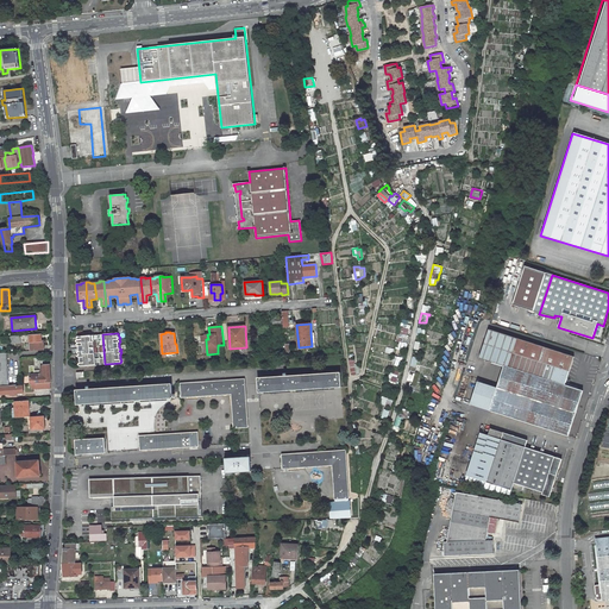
[(501,333),(495,347),(508,352),(514,338),(501,333)]
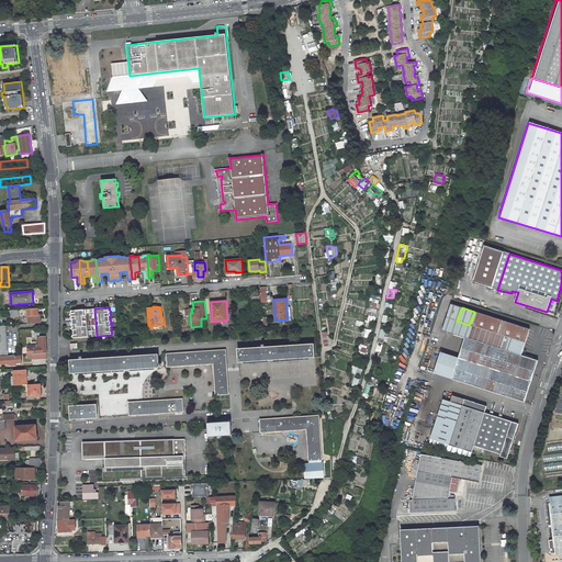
[(38,308),(27,308),(29,324),(40,323),(38,315),(38,308)]
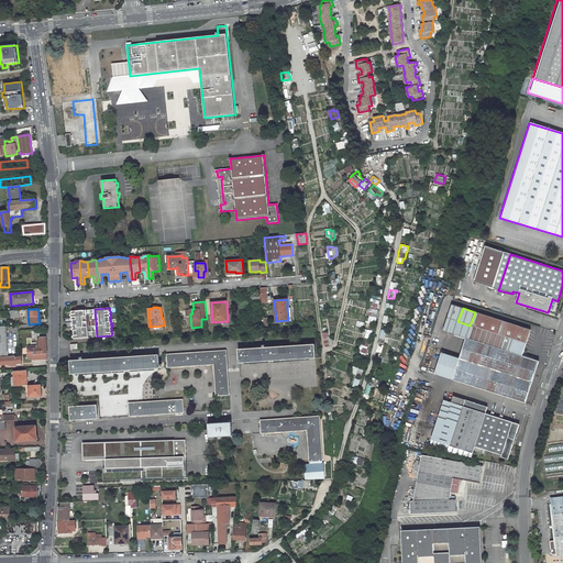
[(89,338),(97,337),(95,309),(91,310),(90,310),(89,310),(86,310),(89,338)]
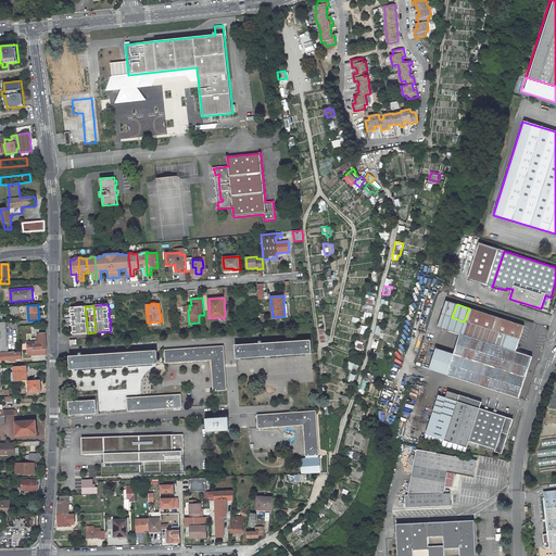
[(88,333),(85,306),(84,306),(75,307),(72,307),(71,308),(71,310),(70,312),(72,313),(70,315),(72,316),(72,320),(71,323),(73,324),(71,325),(73,327),(73,331),(72,332),(73,335),(88,333)]
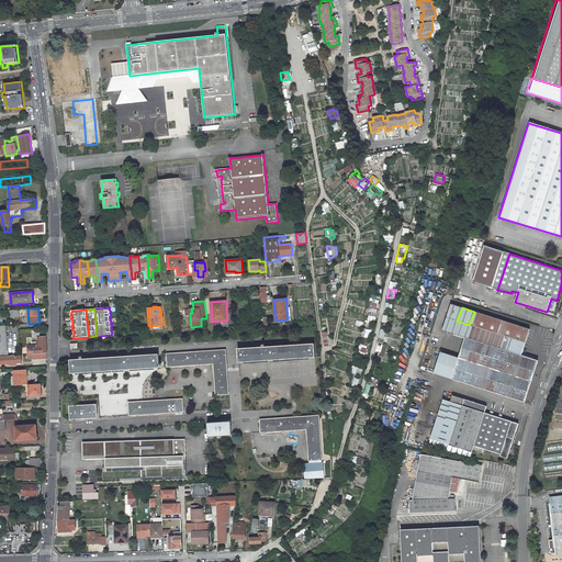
[(478,313),(473,326),(525,344),(529,330),(478,313)]
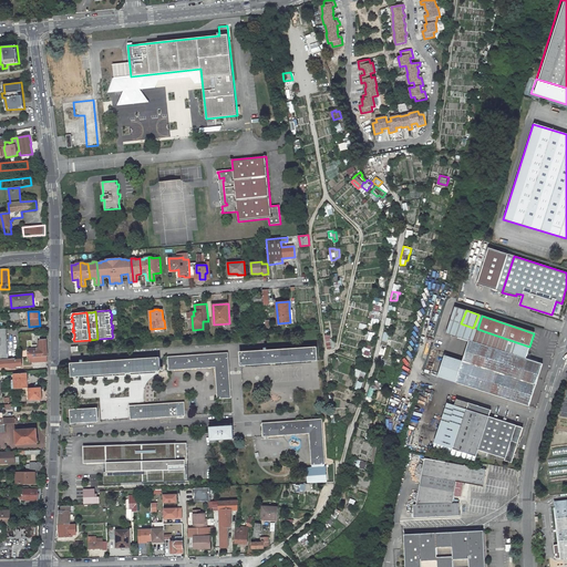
[(529,347),(477,329),(473,342),(514,356),(516,349),(527,352),(529,347)]
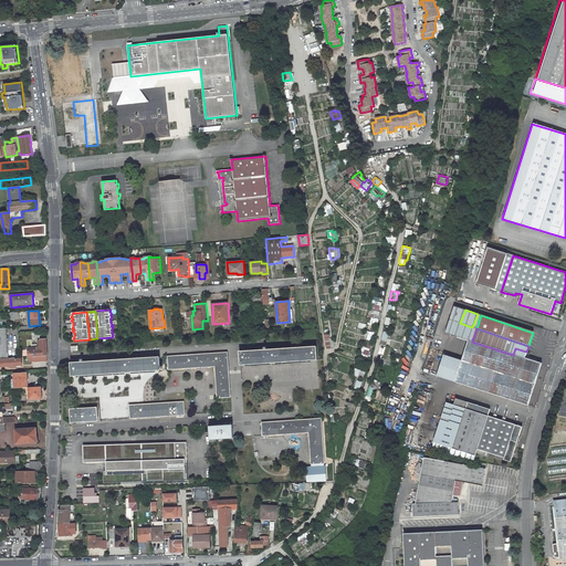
[(376,333),(371,332),(369,331),(369,332),(365,331),(364,335),(367,336),(366,341),(370,342),(371,338),(373,336),(374,337),(375,335),(376,333)]
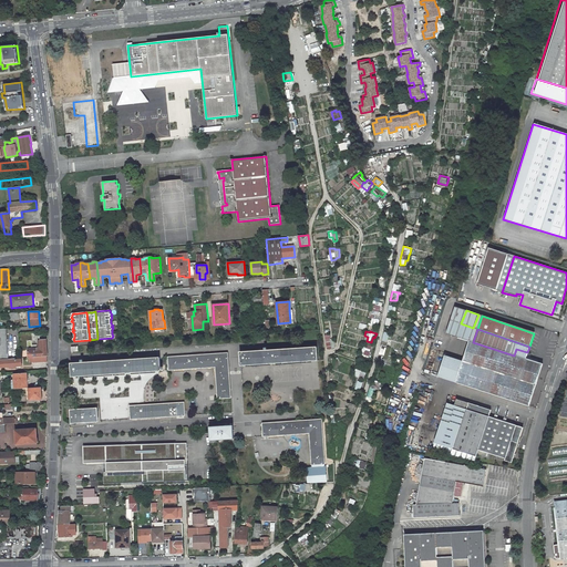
[(31,351),(28,351),(29,358),(30,358),(33,357),(47,356),(48,356),(47,340),(40,340),(41,348),(31,349),(31,351)]
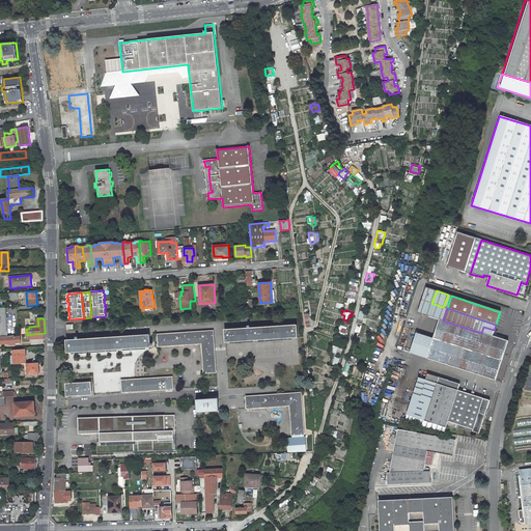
[(494,330),(483,327),(481,333),(443,320),(440,319),(426,358),(496,381),(508,341),(492,336),(494,330)]
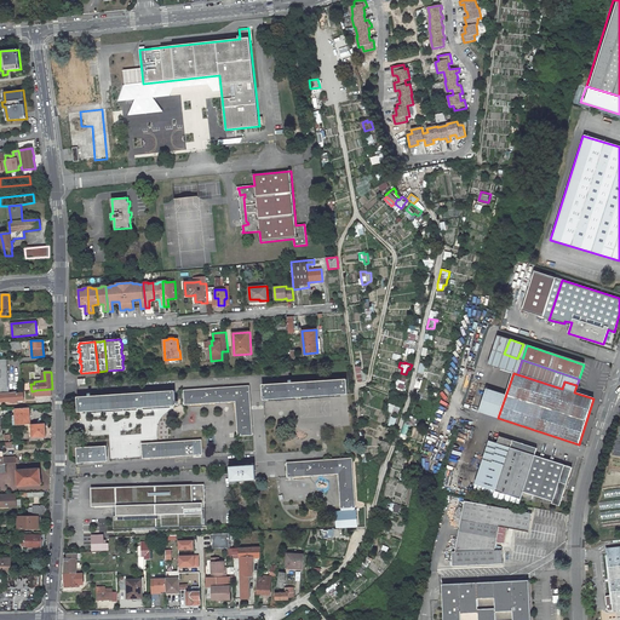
[(400,390),(406,391),(408,378),(406,378),(405,378),(399,377),(395,389),(400,390)]
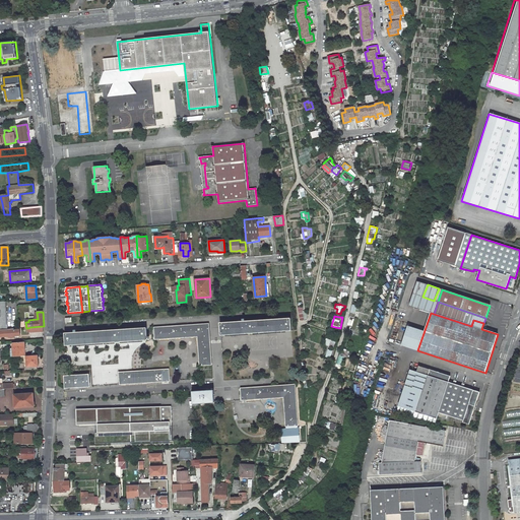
[(221,335),(291,330),(290,319),(220,323),(221,335)]
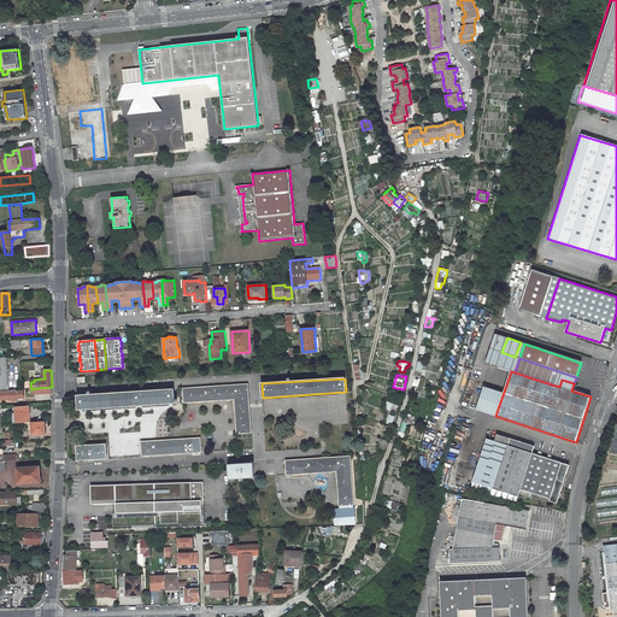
[(251,433),(248,385),(194,388),(183,388),(184,403),(235,399),(238,434),(240,434),(251,433)]
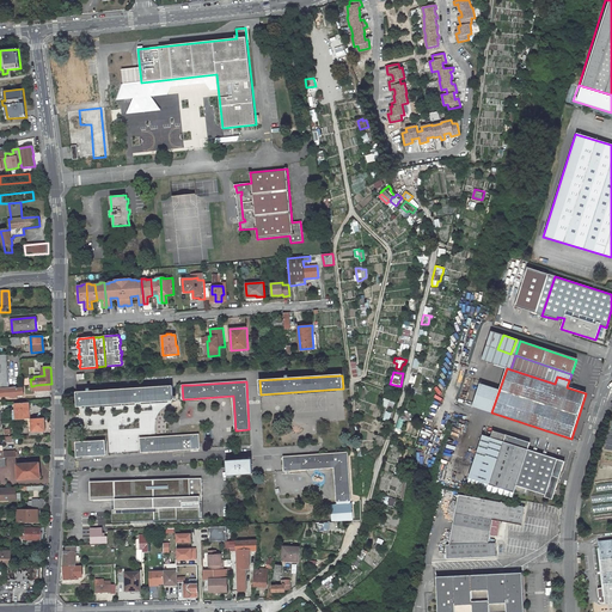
[(22,386),(10,387),(0,387),(0,396),(10,396),(11,398),(17,397),(17,396),(23,395),(23,387),(22,389),(22,386)]
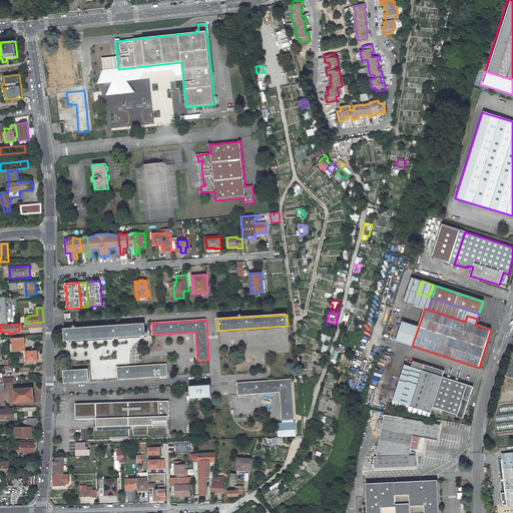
[(145,332),(144,324),(64,329),(65,341),(145,335),(147,335),(147,332),(145,332)]
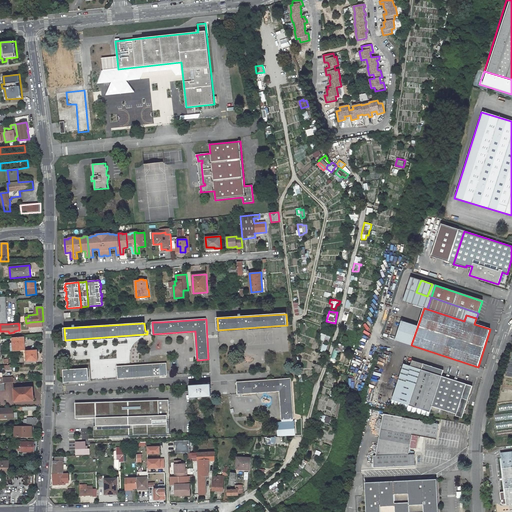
[(11,351),(14,350),(14,351),(24,350),(25,350),(24,348),(24,344),(23,337),(13,338),(13,345),(11,346),(11,351)]
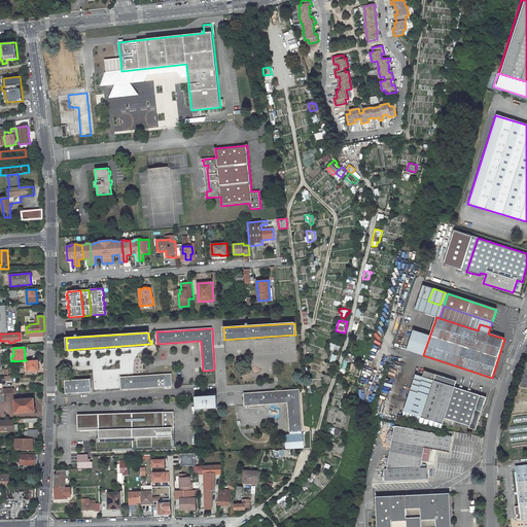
[(354,356),(347,353),(345,359),(352,361),(354,356)]
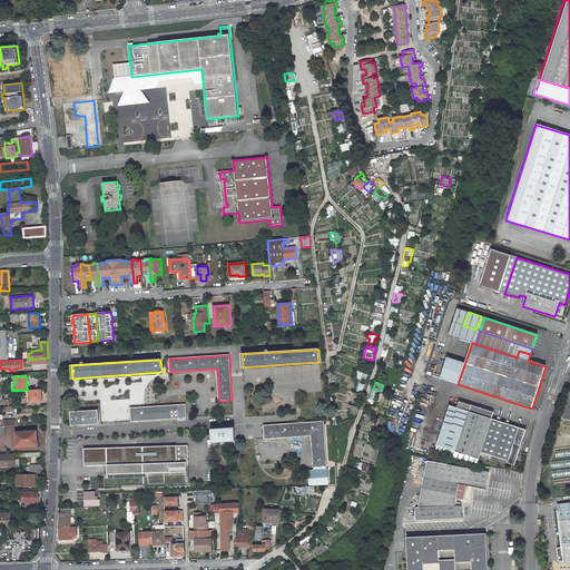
[(28,390),(27,390),(27,395),(29,394),(30,397),(27,397),(28,405),(40,404),(40,401),(42,401),(41,395),(40,395),(40,394),(41,394),(41,389),(28,390)]
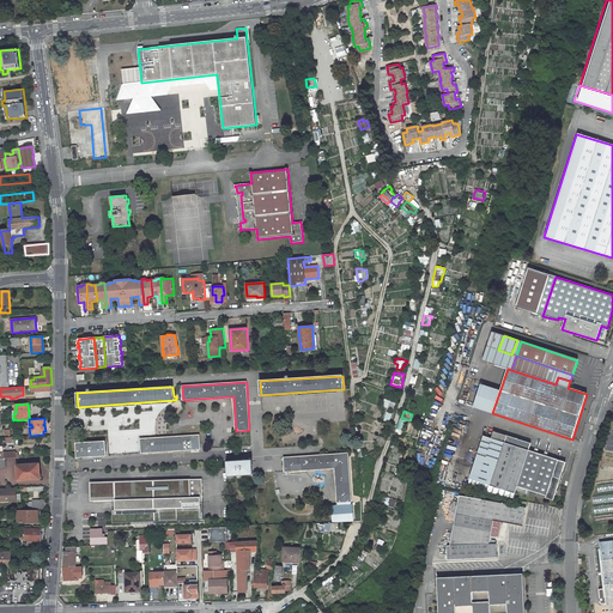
[(401,435),(406,420),(400,418),(395,432),(401,435)]
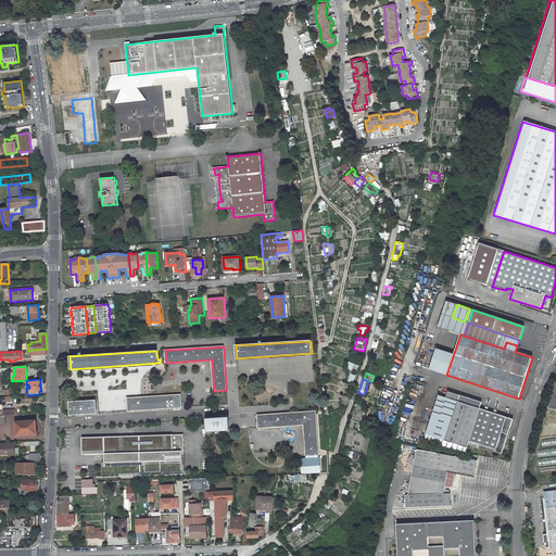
[(466,452),(469,441),(480,409),(482,402),(447,391),(445,399),(439,396),(424,443),(466,452)]
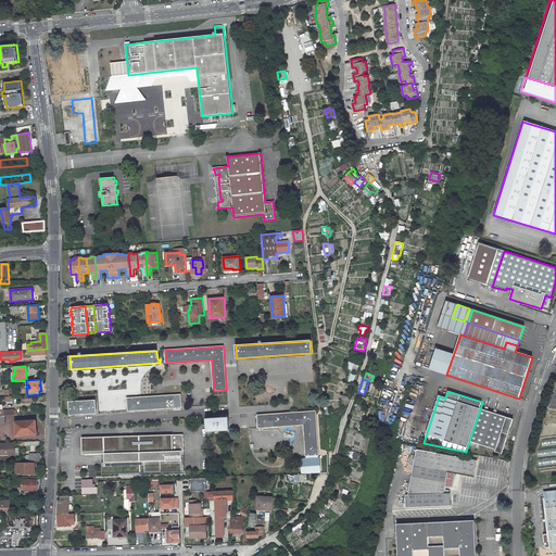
[(180,394),(162,396),(127,399),(128,411),(181,407),(180,394)]
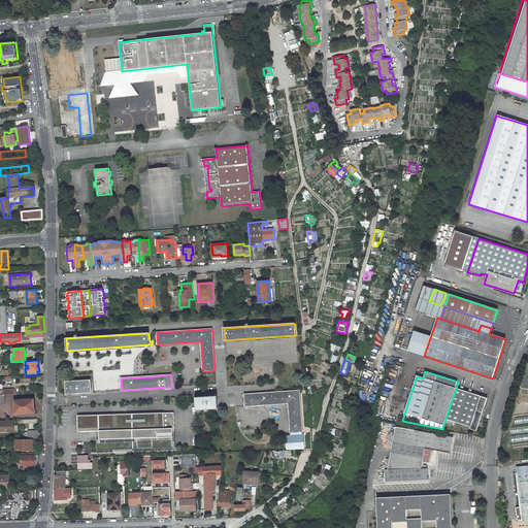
[(91,392),(91,381),(66,382),(66,394),(91,392)]
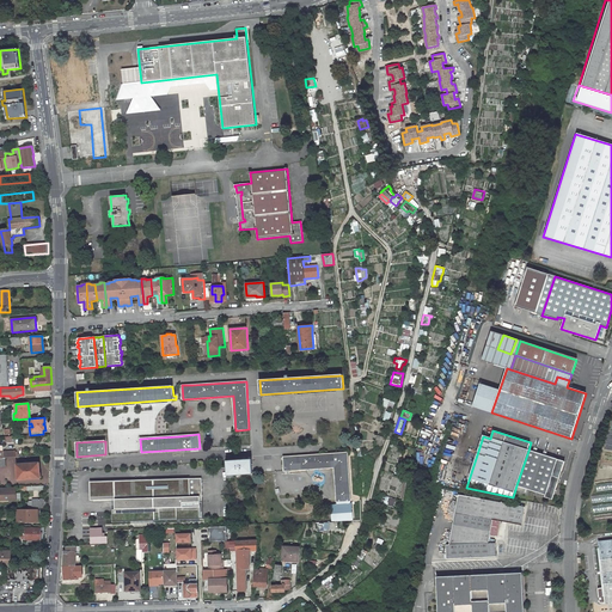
[(552,500),(565,461),(528,451),(516,485),(545,495),(544,497),(552,500)]
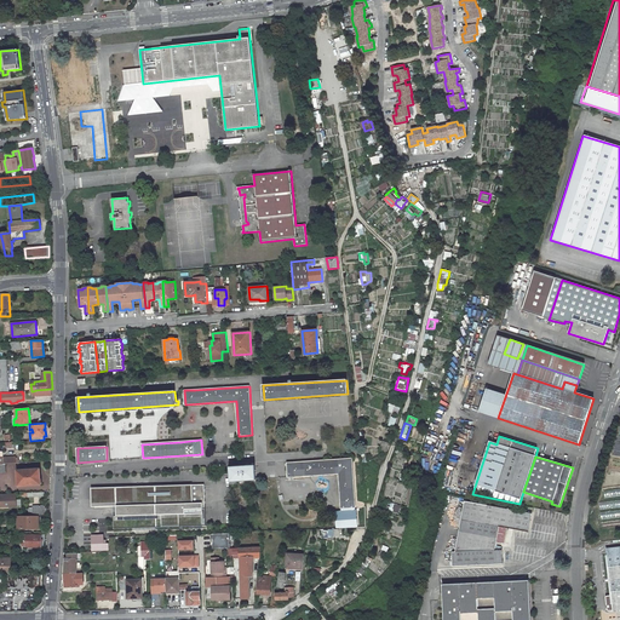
[(342,509),(355,507),(352,459),(287,463),(287,464),(287,466),(288,477),(339,474),(342,509)]
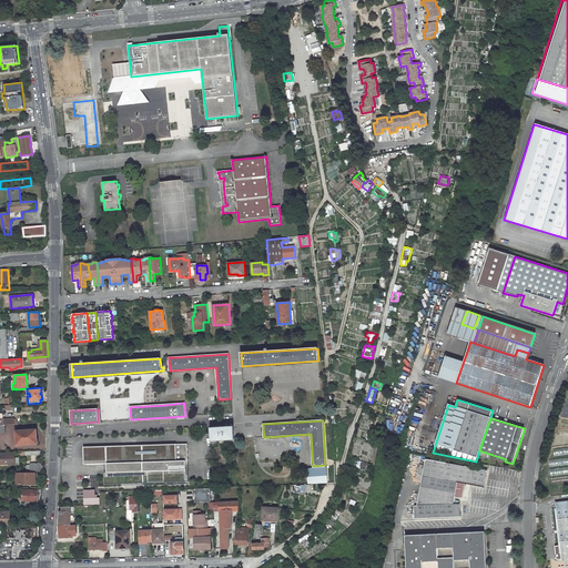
[(234,439),(233,426),(211,427),(212,444),(216,444),(216,440),(234,439)]
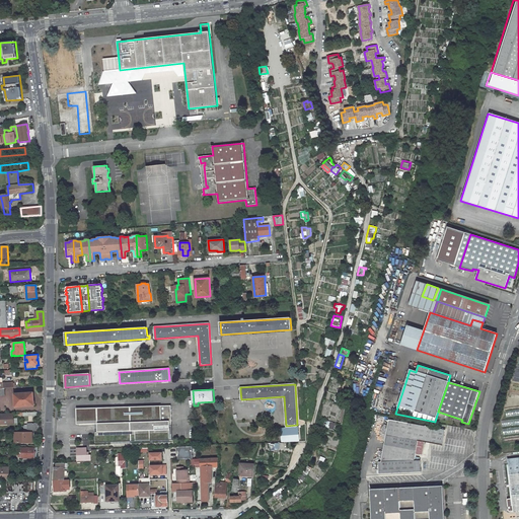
[(33,400),(33,392),(14,393),(15,405),(22,405),(22,406),(33,405),(32,400),(33,400)]
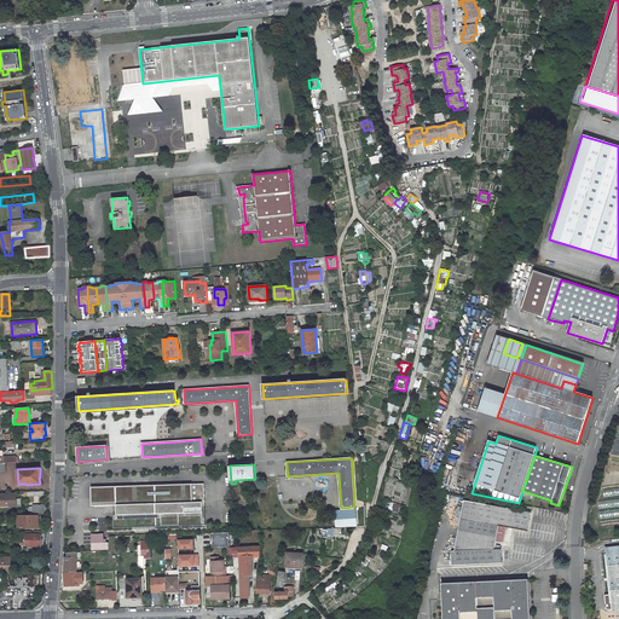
[(408,475),(409,473),(403,470),(400,478),(410,480),(411,476),(408,475)]
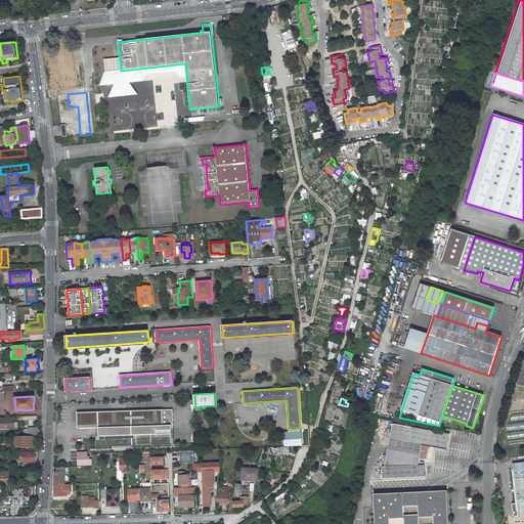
[(163,409),(77,412),(78,428),(98,428),(99,436),(96,436),(96,446),(174,444),(173,429),(173,409),(163,409)]
